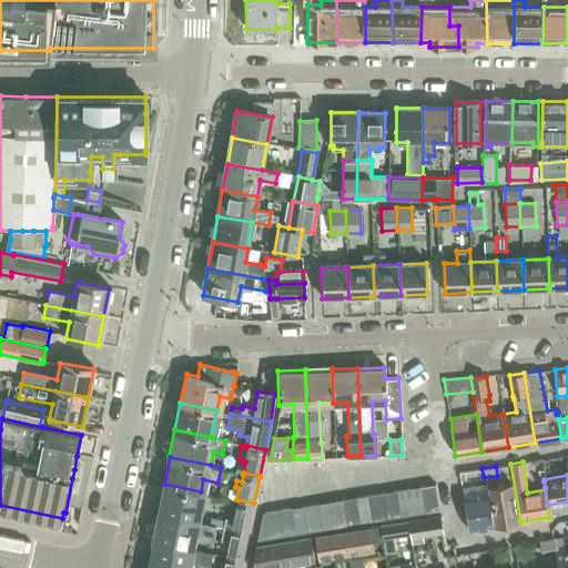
[(487,490),(486,487),(485,480),(470,483),(473,494),(462,495),(468,530),(493,526),(486,492),(487,490)]
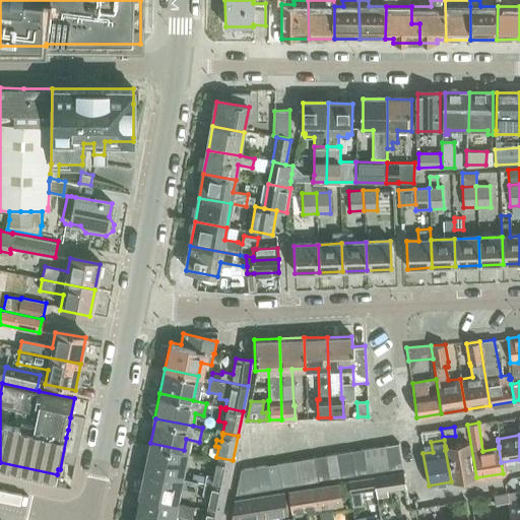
[(467,442),(445,446),(446,449),(445,450),(451,481),(473,478),(467,442)]
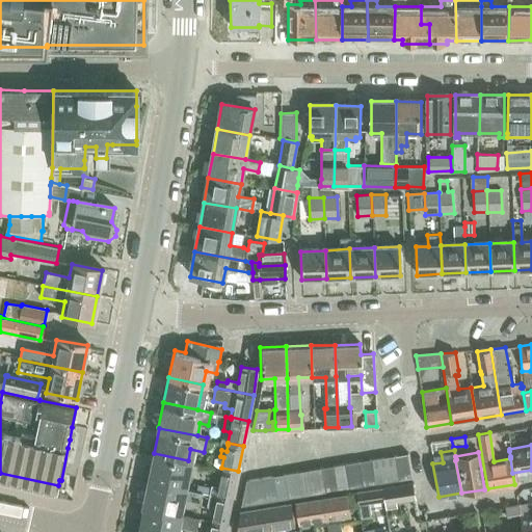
[(154,453),(149,479),(183,486),(188,460),(154,453)]
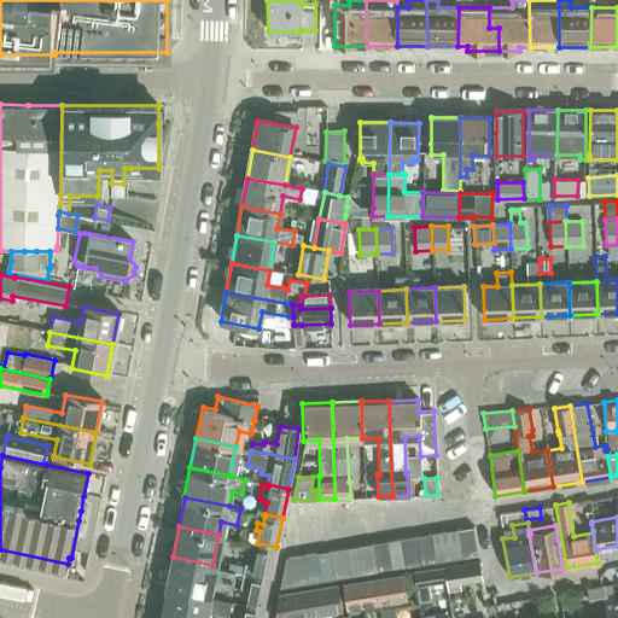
[(472,526),(458,528),(462,557),(477,554),(472,526)]
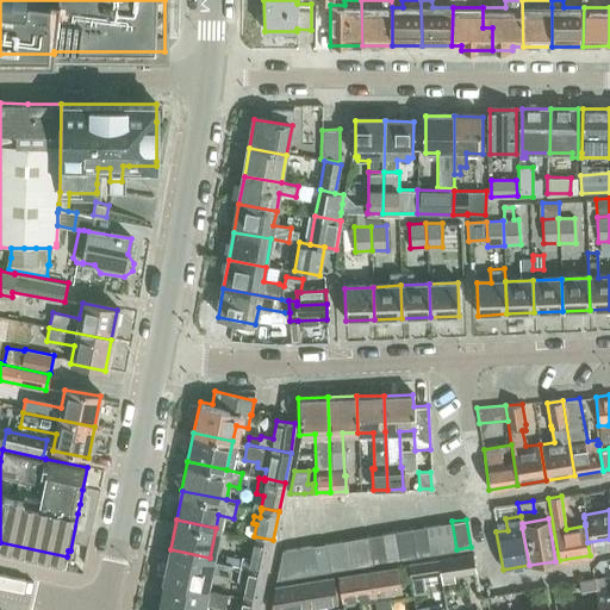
[(452,521),(437,523),(442,552),(456,549),(452,521)]
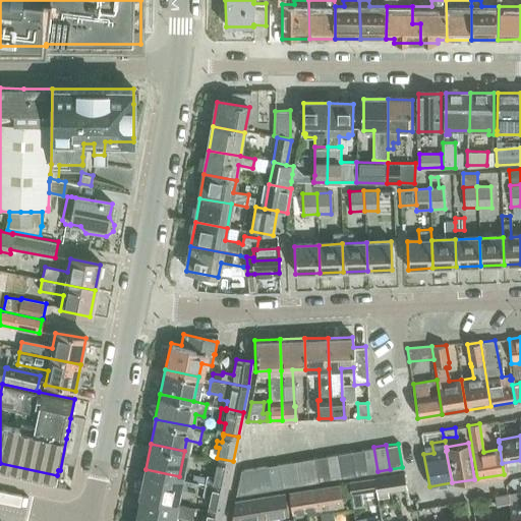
[(373,447),(361,449),(365,473),(378,471),(373,447)]
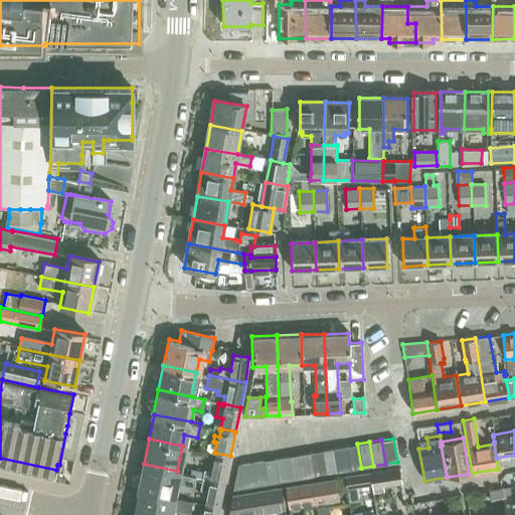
[(357,444),(345,446),(349,470),(361,468),(357,444)]
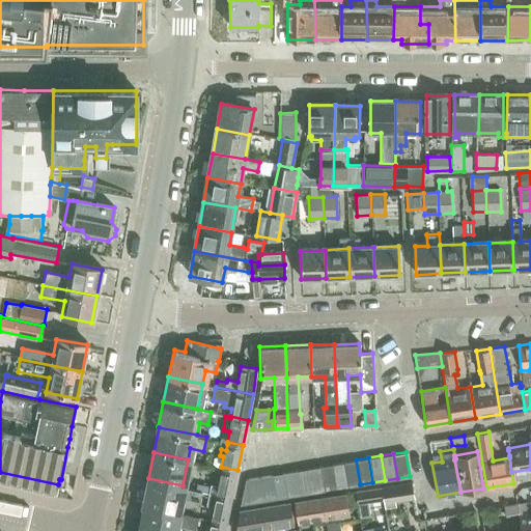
[(356,459),(343,462),(347,486),(360,484),(356,459)]
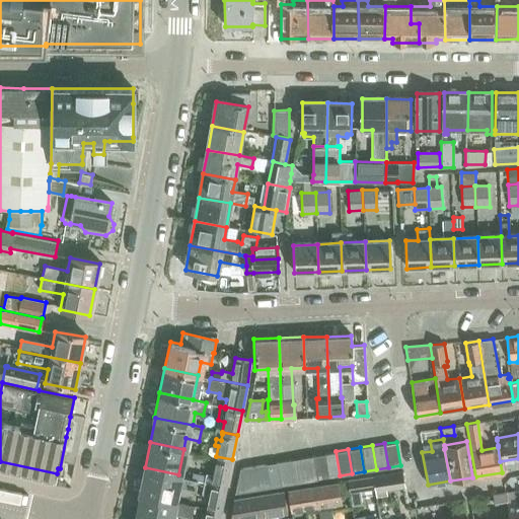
[(336,451),(324,453),(327,477),(340,475),(336,451)]
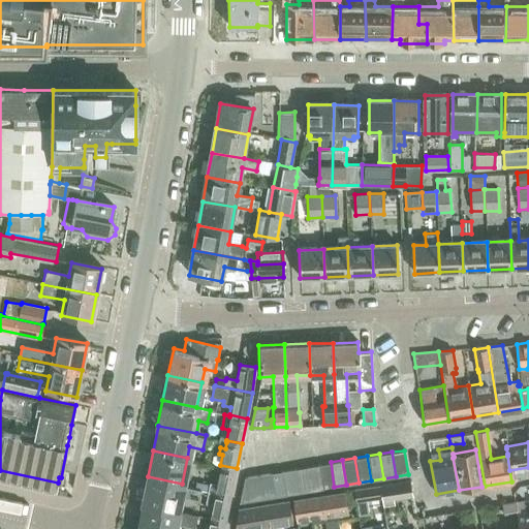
[(331,462),(317,464),(321,489),(334,487),(331,462)]
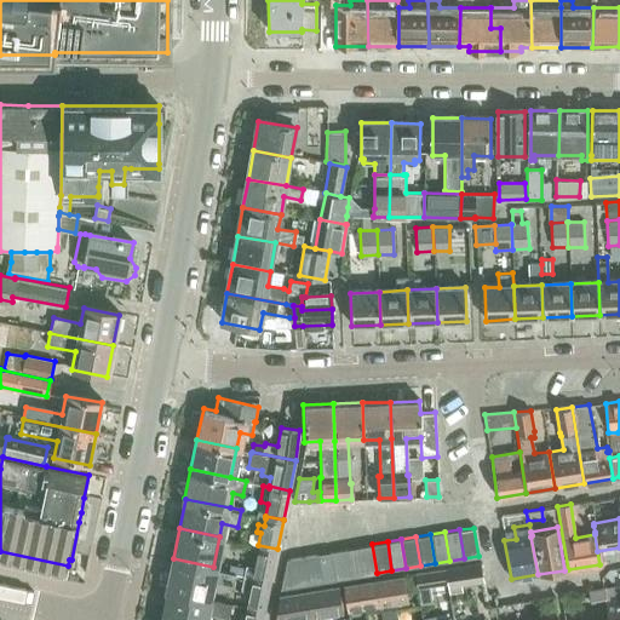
[(372,544),(359,546),(362,575),(377,573),(372,544)]
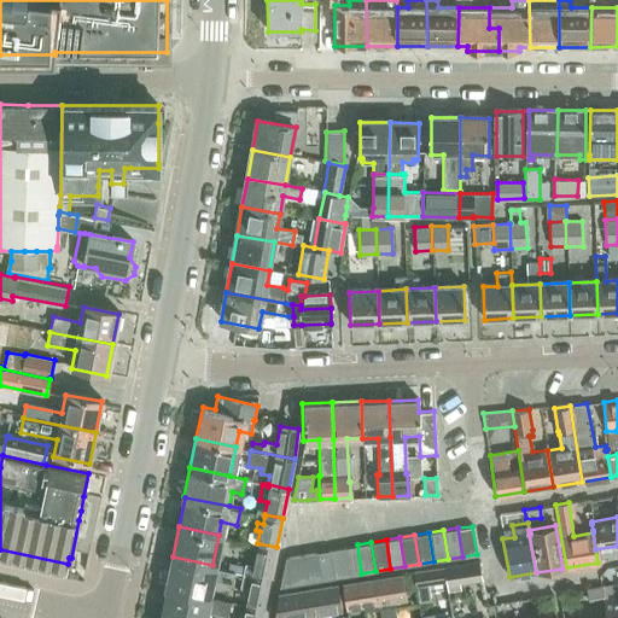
[(245,565),(244,572),(270,577),(277,547),(257,543),(252,565),(245,564),(245,565)]
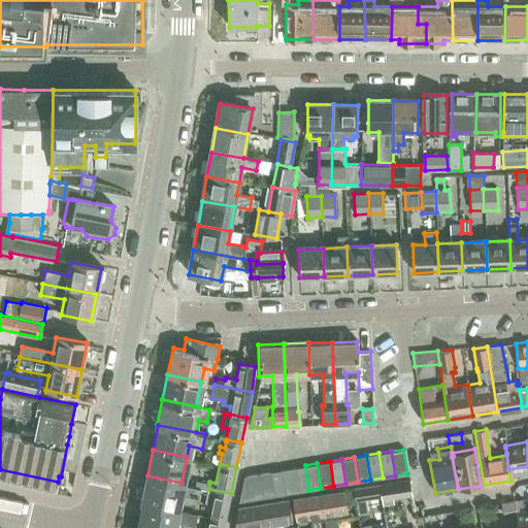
[(305,465),(293,467),(297,492),(308,490),(305,465)]
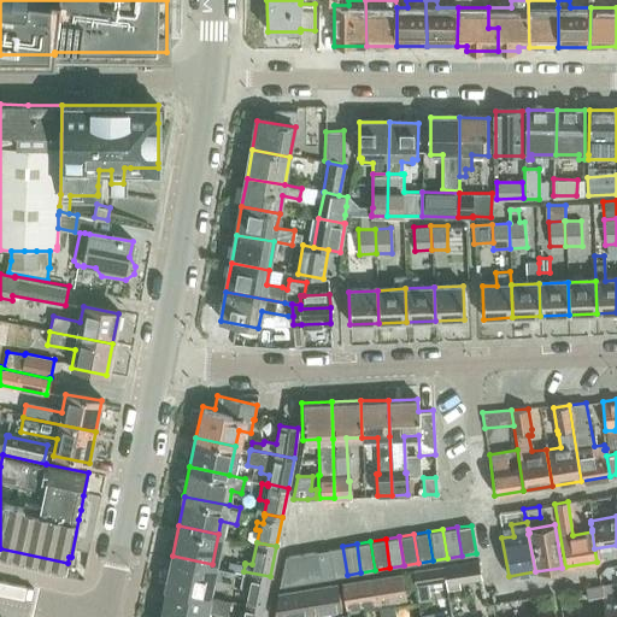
[(342,546),(328,548),(333,577),(347,575),(342,546)]
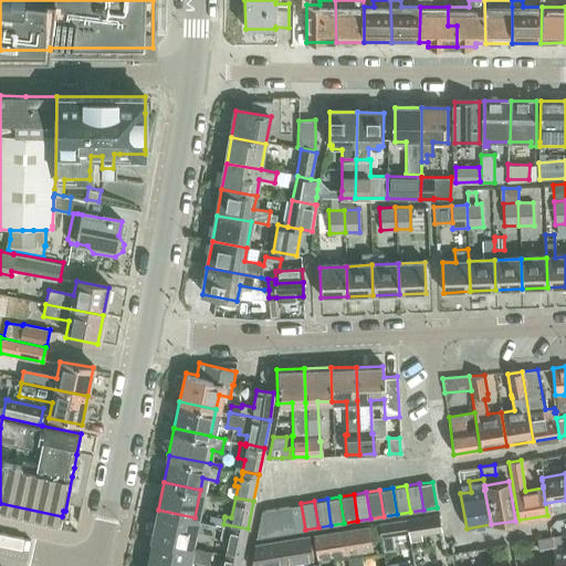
[(301,503),(287,504),(292,531),(305,530),(301,503)]
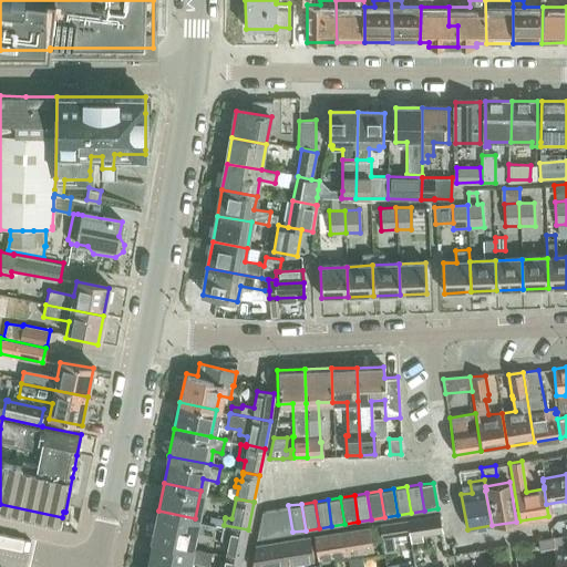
[(288,505),(275,507),(279,534),(292,532),(288,505)]
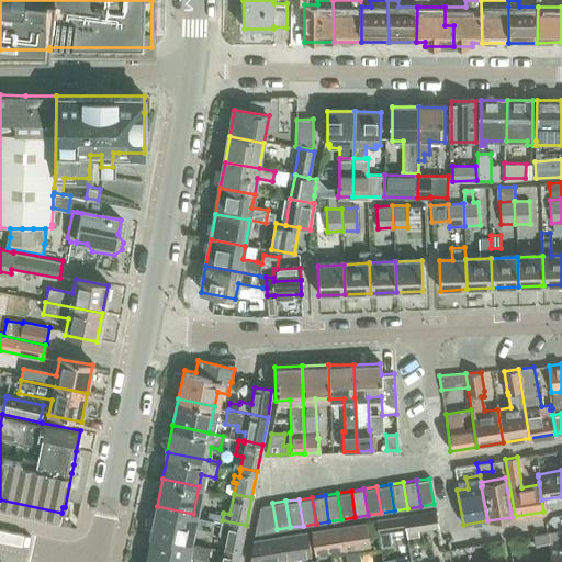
[(277,529),(272,503),(259,505),(254,534),(277,529)]
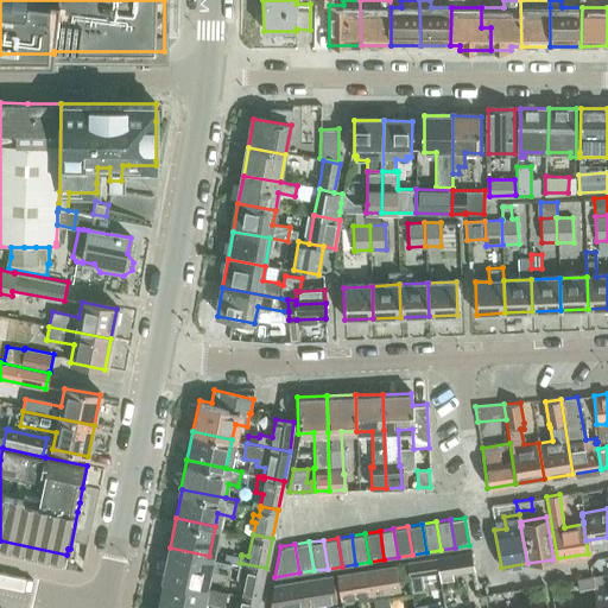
[(164,576),(165,577),(203,584),(209,556),(170,548),(164,576)]
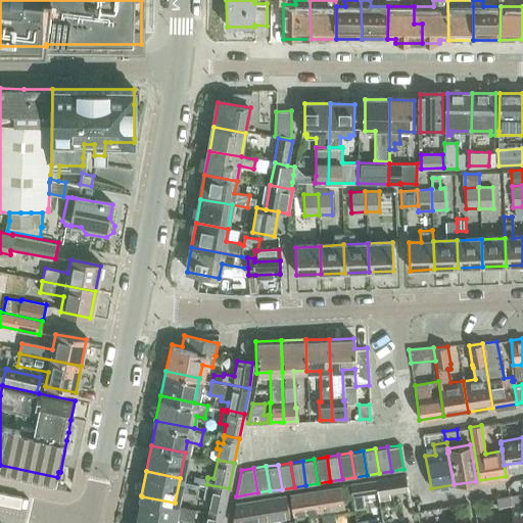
[(405,473),(374,478),(377,493),(378,501),(390,498),(389,491),(407,488),(405,473)]
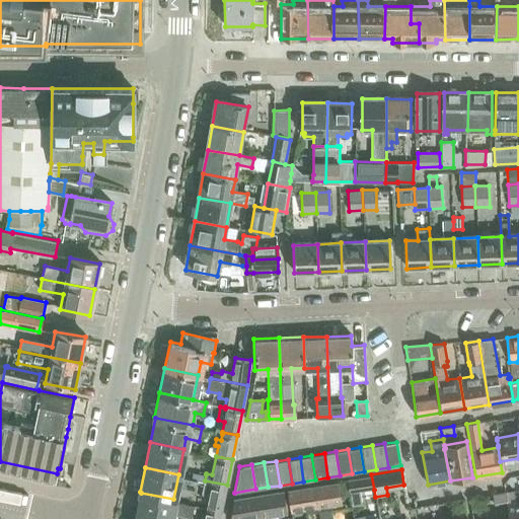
[(193,472),(192,477),(196,478),(198,478),(205,480),(206,474),(193,472)]
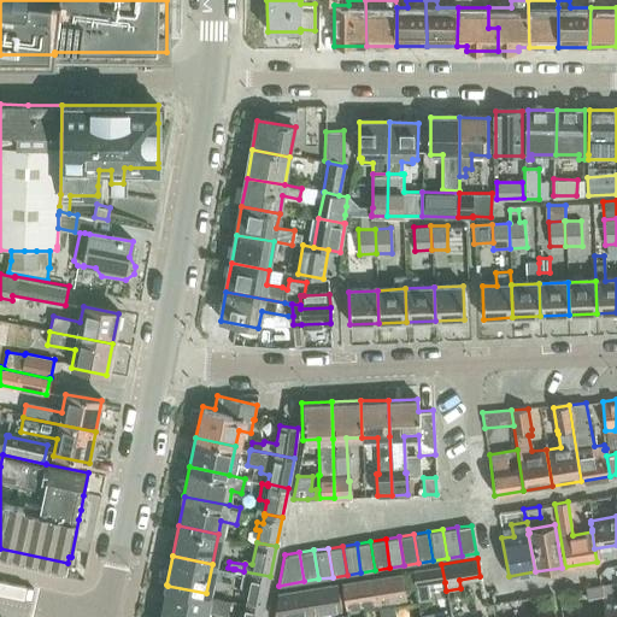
[(445,582),(441,564),(412,569),(415,587),(445,582)]
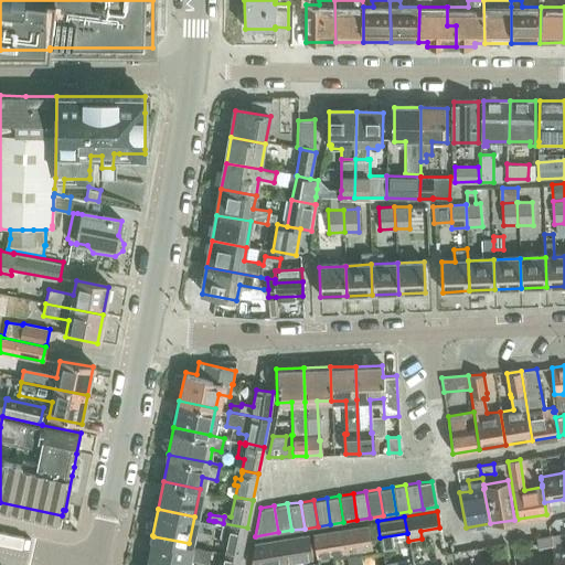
[(227,539),(224,551),(242,555),(247,528),(223,523),(220,537),(227,539)]
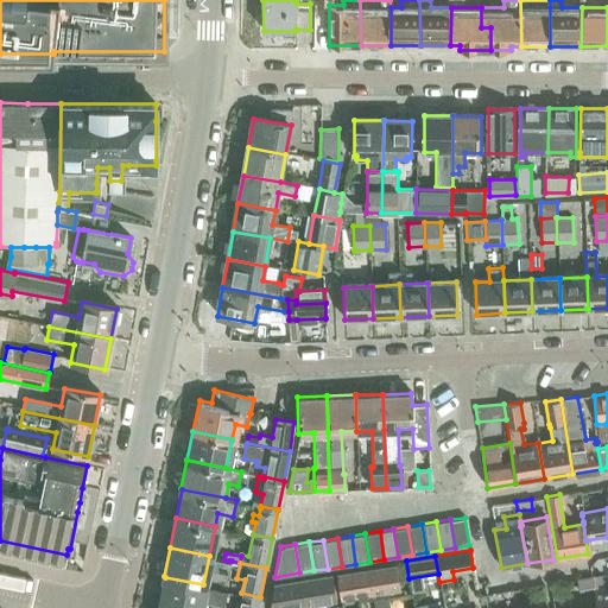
[(396,563),(366,568),(371,594),(400,589),(396,563)]
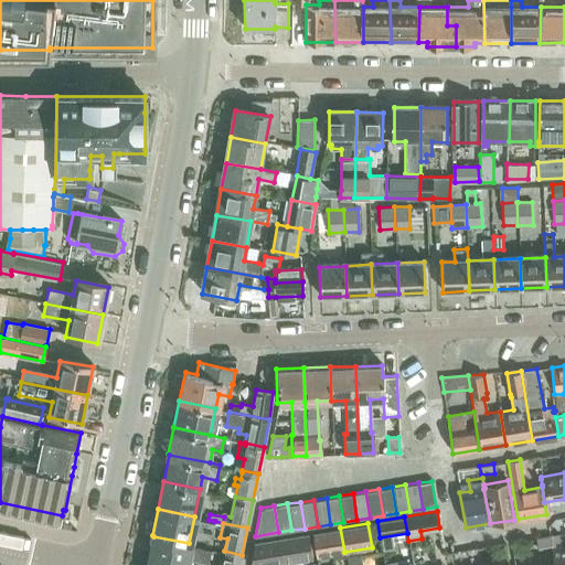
[(344,552),(340,528),(311,532),(316,557),(344,552)]
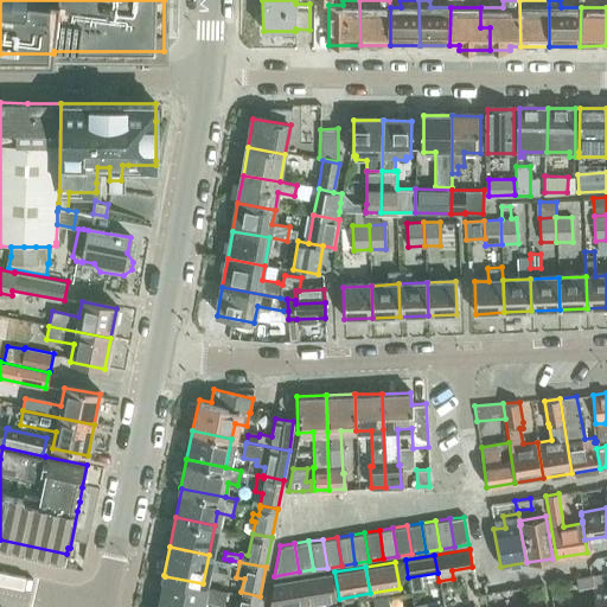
[(330,573),(300,577),(304,601),(333,596),(330,573)]
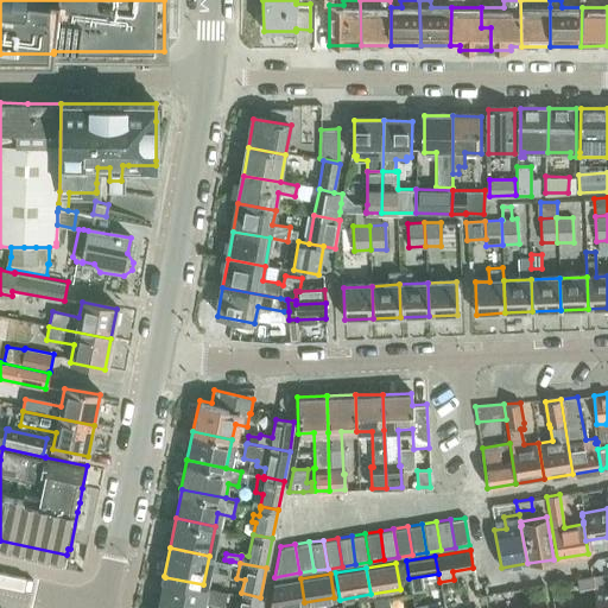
[(593,587),(596,607),(595,607),(607,607),(607,589),(603,591),(600,574),(591,576),(593,587)]
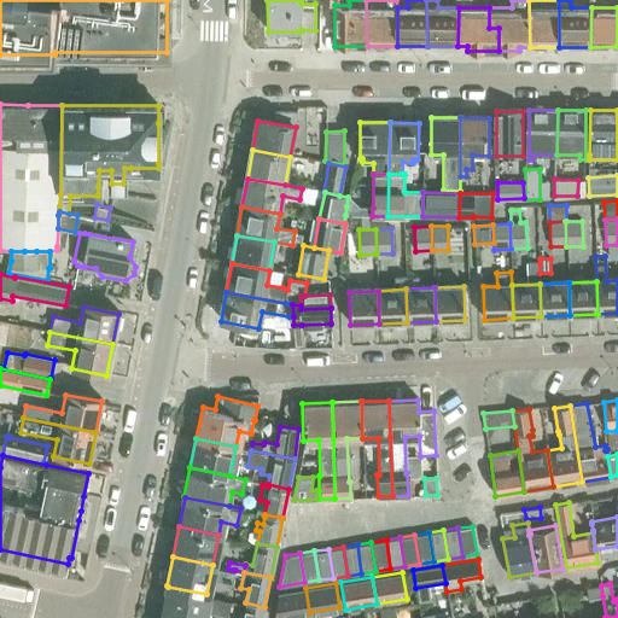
[(587,599),(602,596),(601,586),(584,588),(587,599)]
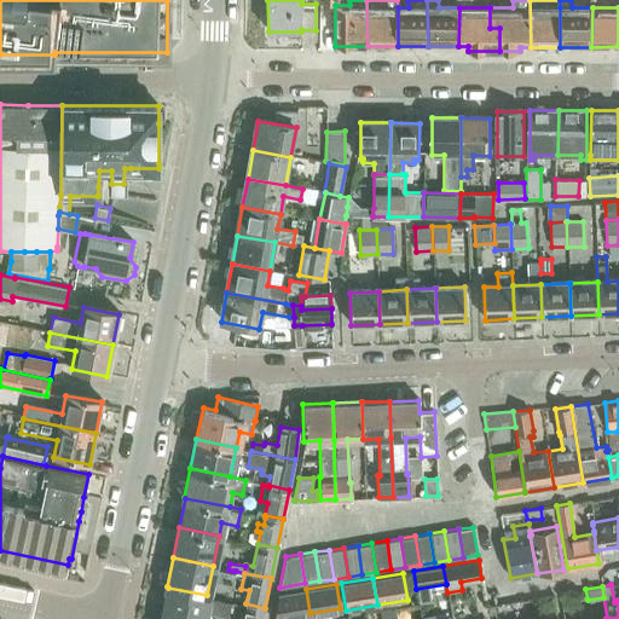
[(168,588),(162,618),(171,618),(203,618),(207,609),(229,613),(231,601),(207,595),(168,588)]
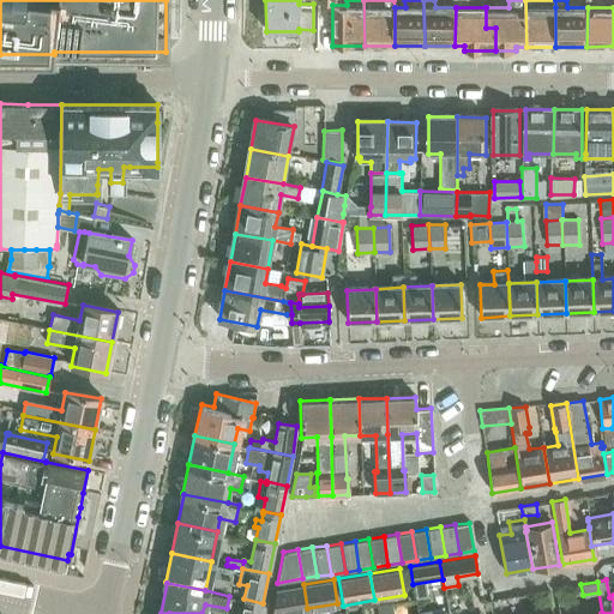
[(307,608),(304,584),(275,589),(270,613),(307,608)]
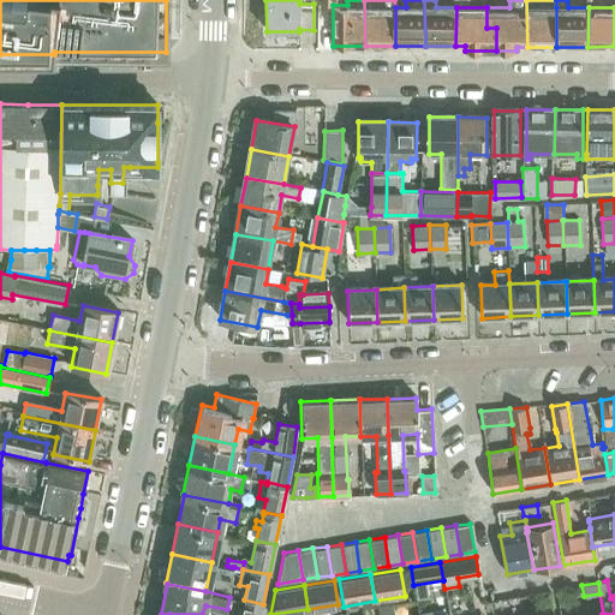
[(237,614),(261,614),(263,604),(244,599),(243,608),(238,608),(237,614)]
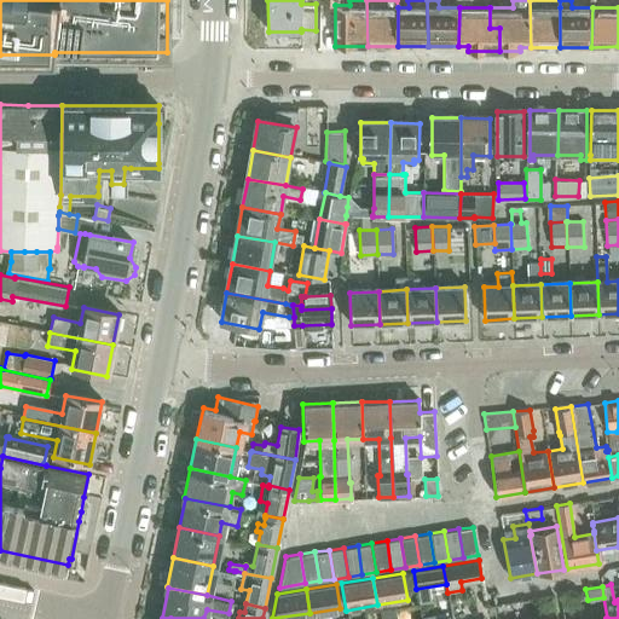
[(385,609),(386,618),(397,618),(395,607),(385,609)]
